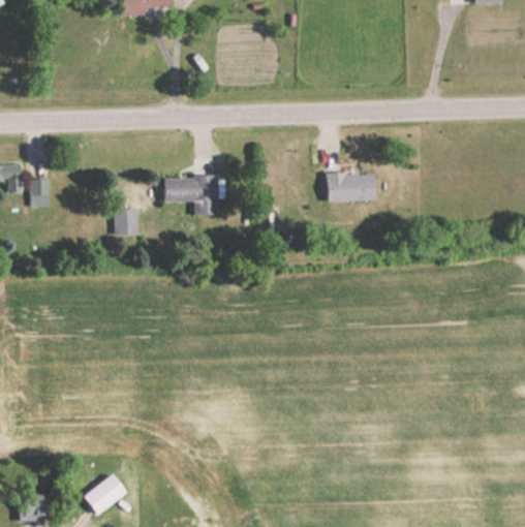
[(0,181),(9,182),(9,193),(23,193),(23,166),(0,165),(0,181)]
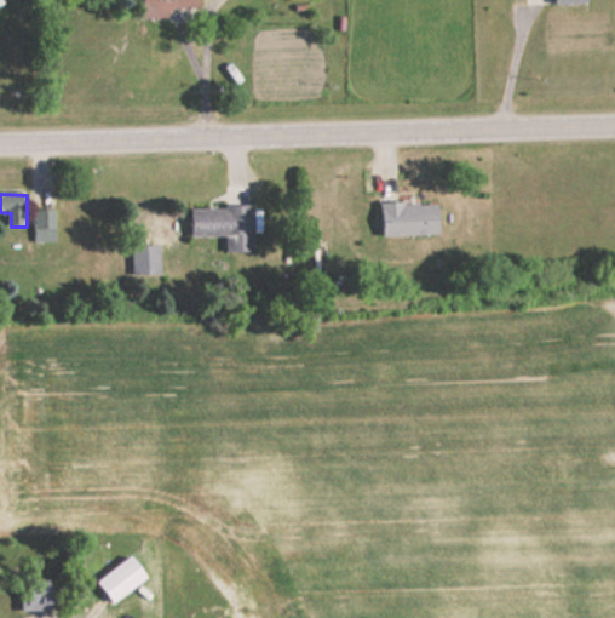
[(441,235),(440,204),(383,205),(384,238),(441,235)]
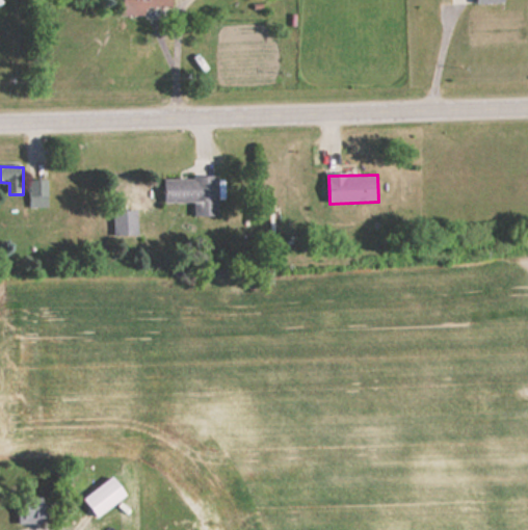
[(220,179),(164,179),(164,204),(195,204),(195,217),(220,217),(220,179)]
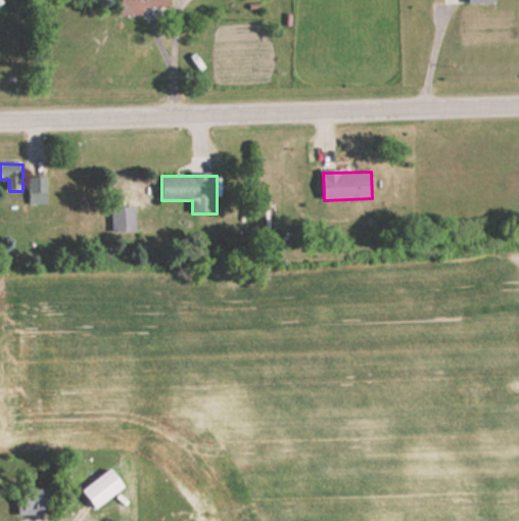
[(32,178),(32,205),(50,205),(49,178),(32,178)]
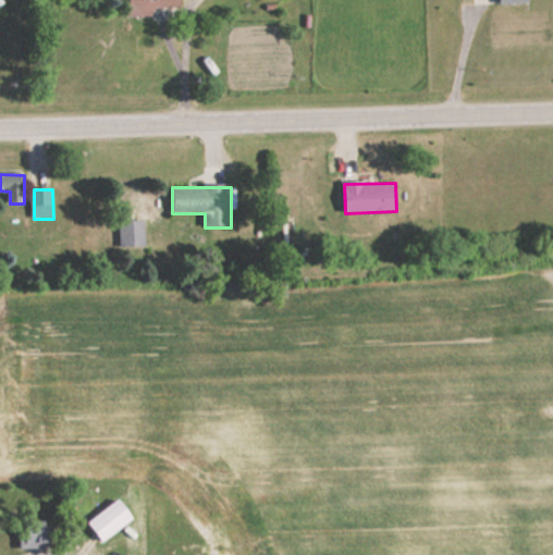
[(122,222),(122,247),(146,247),(146,222),(122,222)]
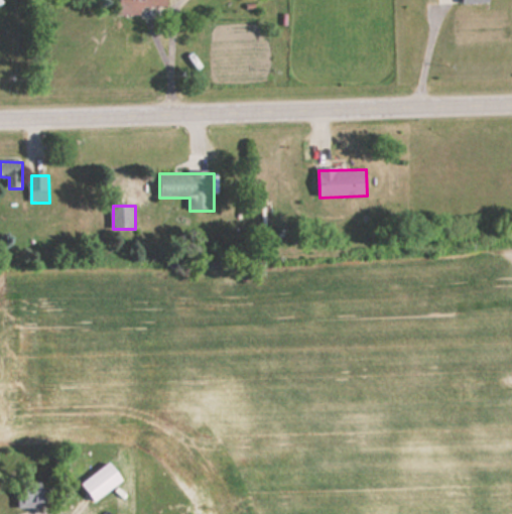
[(50,483),(19,483),(19,508),(50,508),(50,483)]
